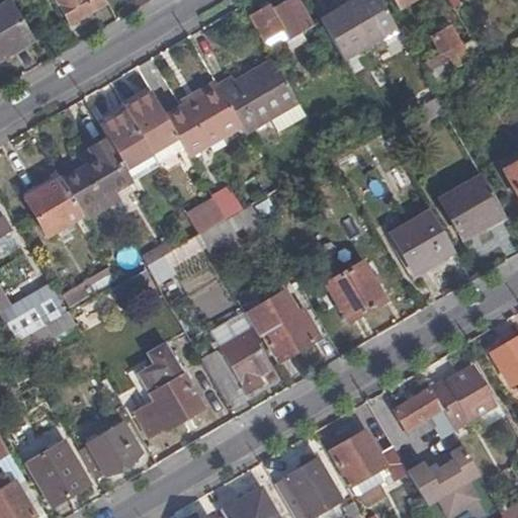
[(58,0),(72,22),(107,1),(105,0),(58,0)]
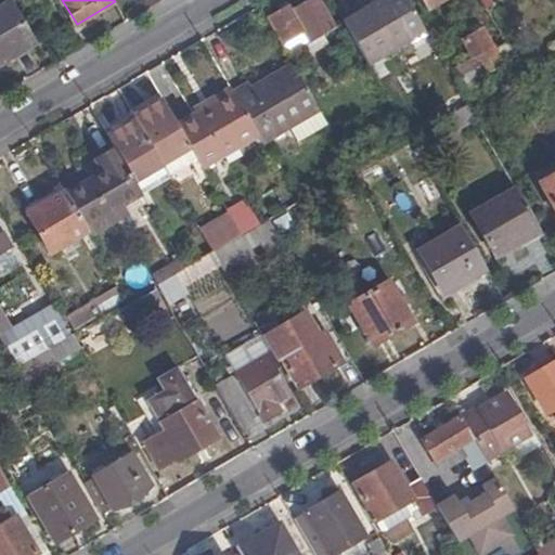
[(305,44),(322,35),(334,27),(318,0),(306,0),(291,9),(287,4),(268,16),(289,54),(305,44)]
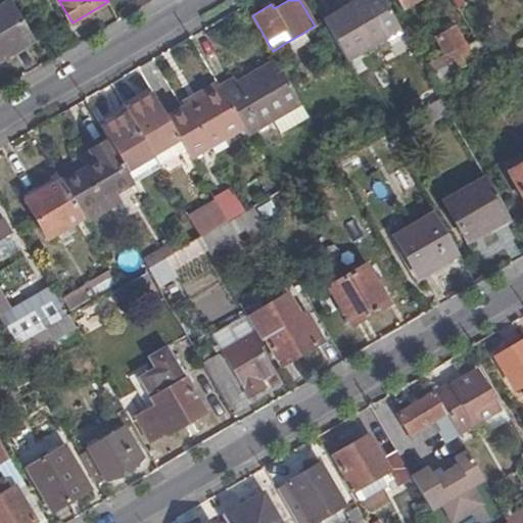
[(363,0),(358,0),(324,20),(346,61),(385,39),(372,15),(363,0)]
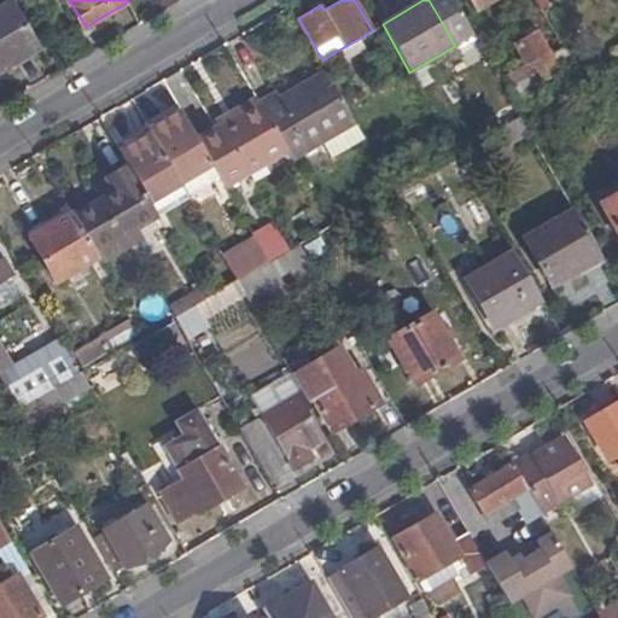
[(456,9),(452,0),(429,0),(439,18),(456,9)]
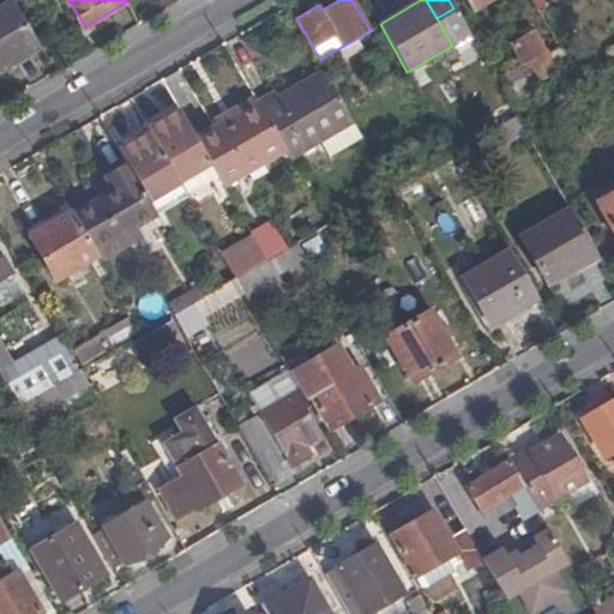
[(468,0),(474,11),(491,0),(468,0)]
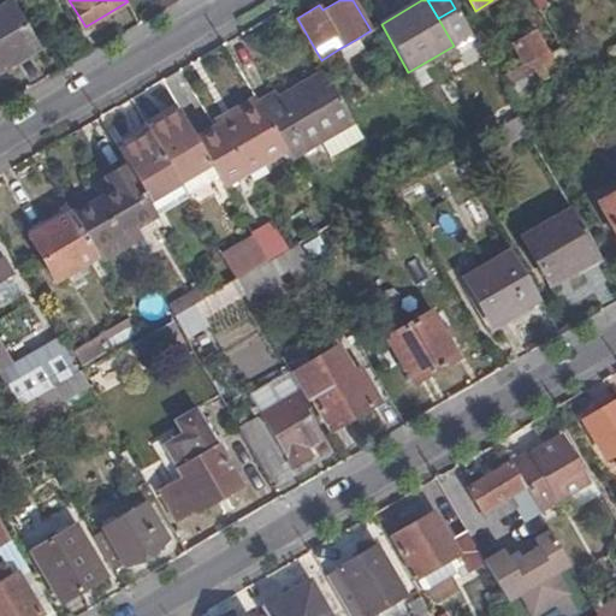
[(0,70),(42,46),(17,1),(0,11),(0,70)]
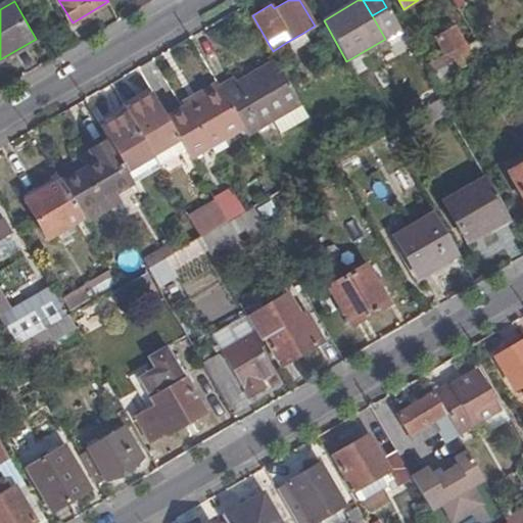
[(449,73),(485,53),(479,43),(468,50),(457,32),(436,44),(444,60),(429,70),(441,92),(457,84),(449,73)]
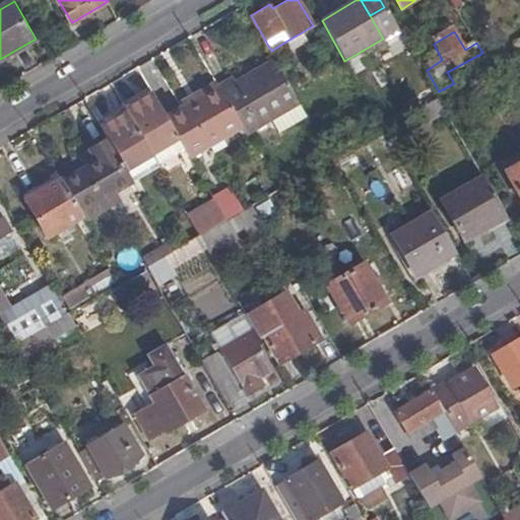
[(308,42),(302,33),(285,42),(291,51),(308,42)]
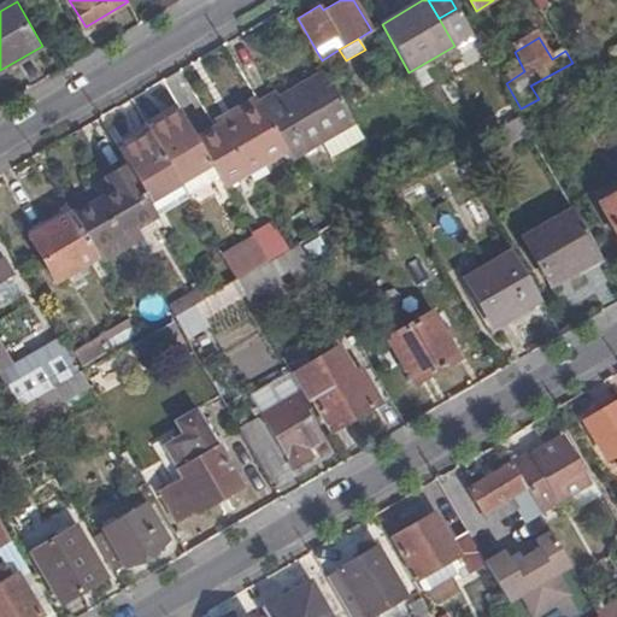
[(354,124),(325,74),(278,101),(275,95),(260,105),(286,147),(293,160),(354,124)]
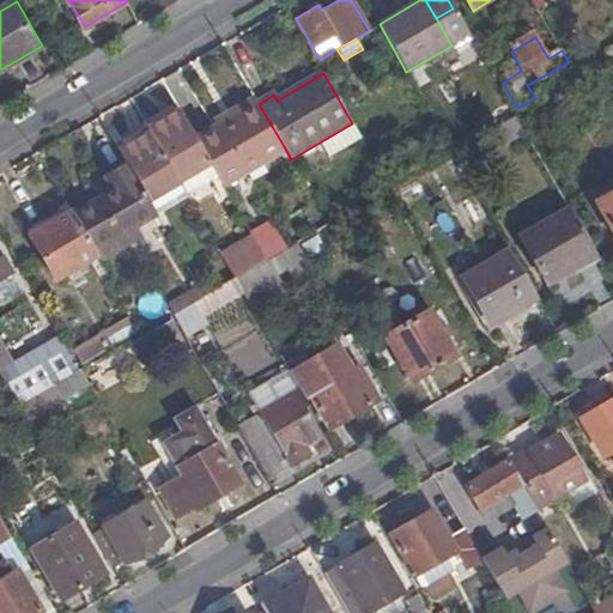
[(259,104),(256,101),(234,113),(235,116),(217,126),(217,123),(194,137),(207,158),(216,175),(220,182),(284,146),(259,104)]
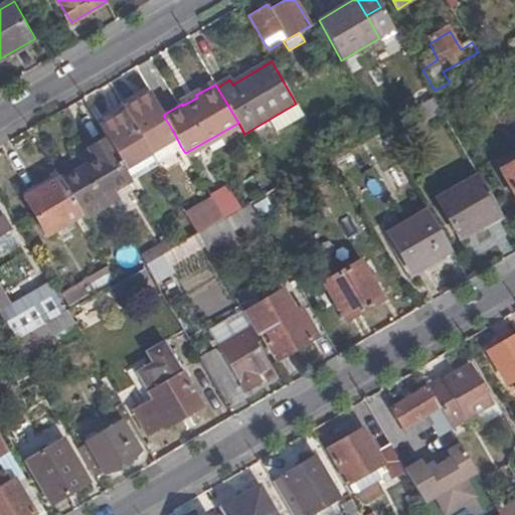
[(151,93),(147,87),(122,103),(124,108),(151,93)]
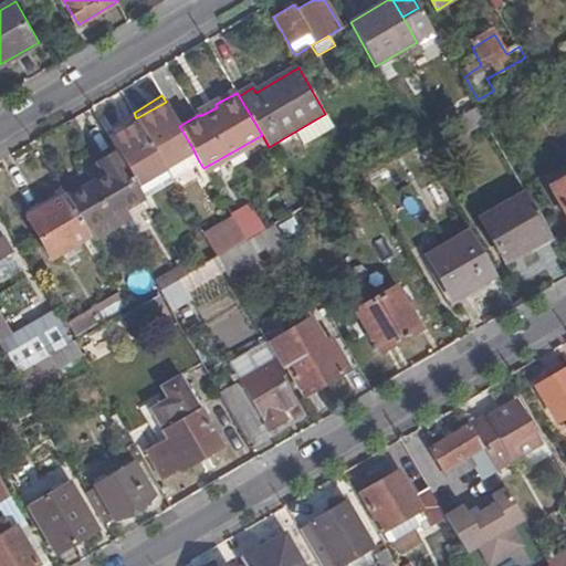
[(191,146),(179,126),(166,102),(136,118),(138,122),(163,164),(191,146)]
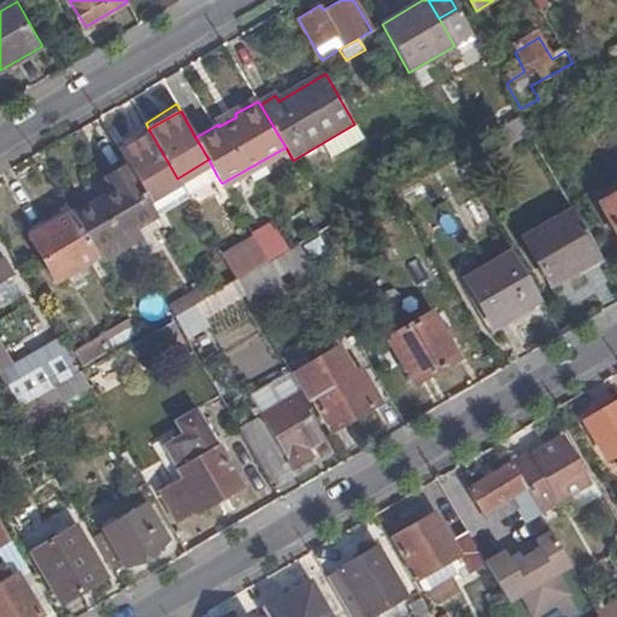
[(529,134),(518,116),(497,129),(507,146),(529,134)]
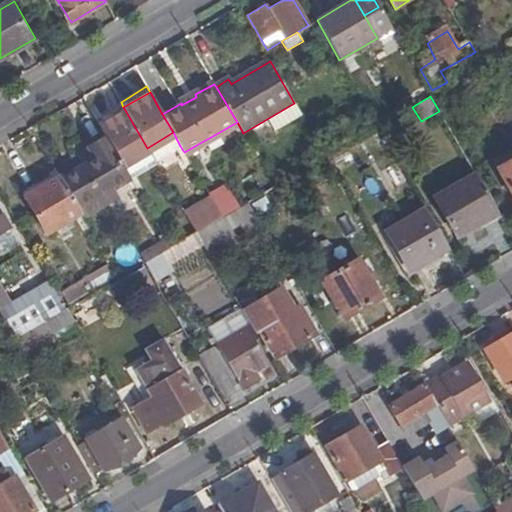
[(123,107),(97,122),(99,126),(125,110),(123,107)]
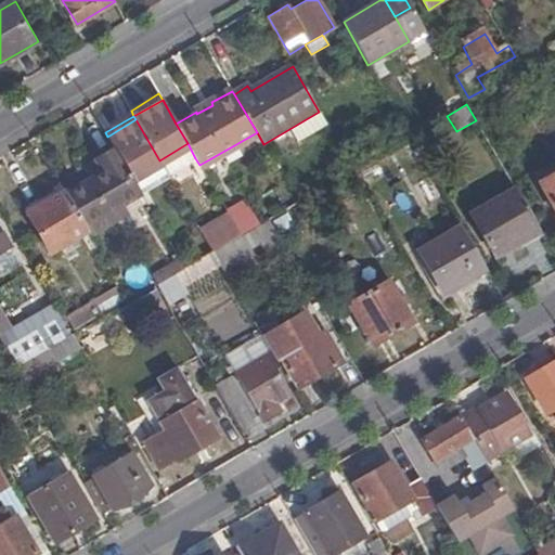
[(136,119),(107,137),(116,151),(134,181),(162,164),(159,160),(136,119)]
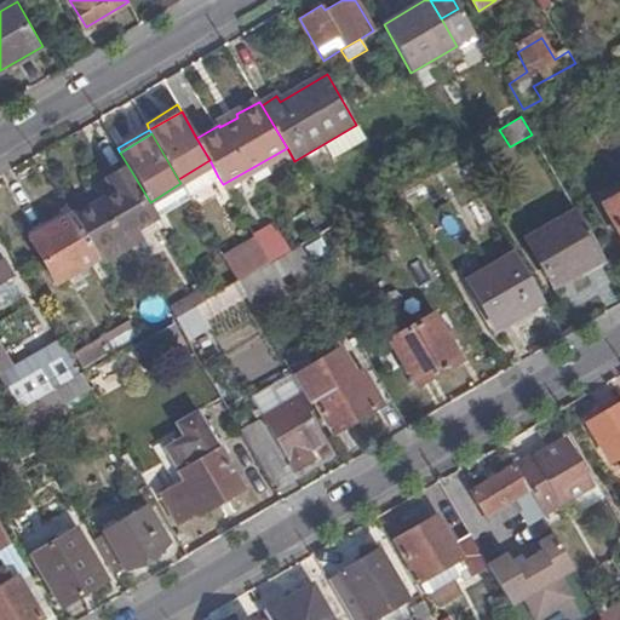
[(181,183),(188,195),(218,177),(210,160),(178,179),(181,183)]
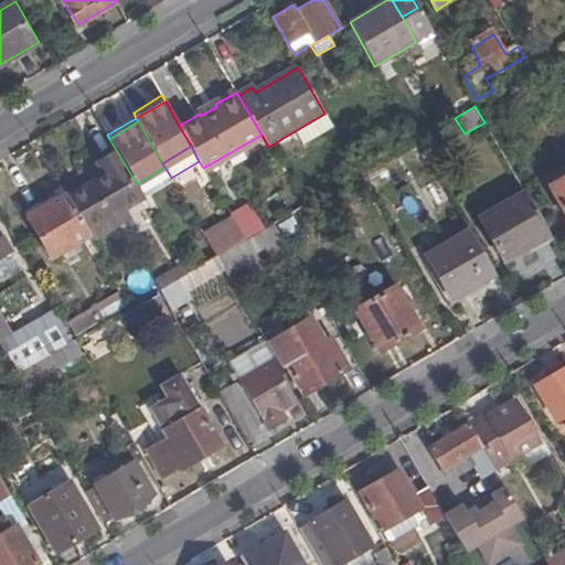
[(68,196),(91,236),(93,240),(114,225),(109,217),(144,196),(137,184),(118,153),(100,164),(106,174),(68,196)]
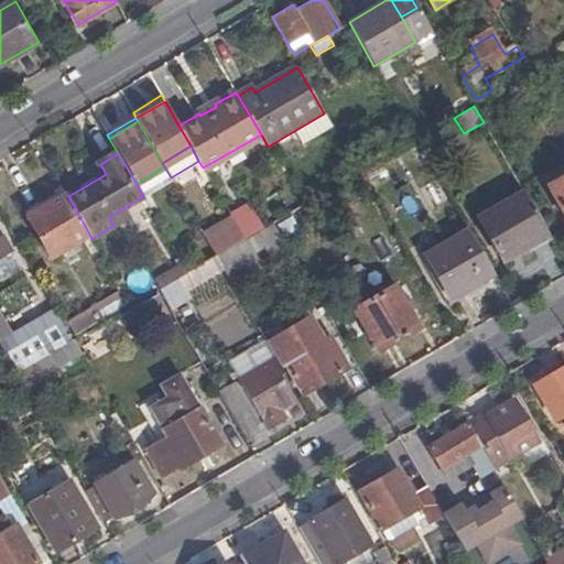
[(137,184),(143,196),(172,179),(171,177),(164,166),(137,184)]
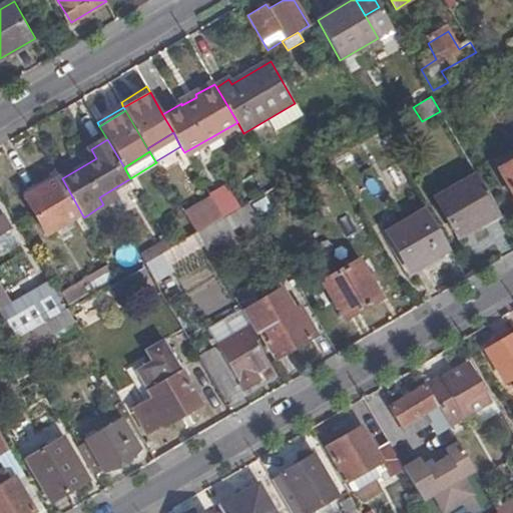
[(512,159),(496,169),(512,200),(512,159)]
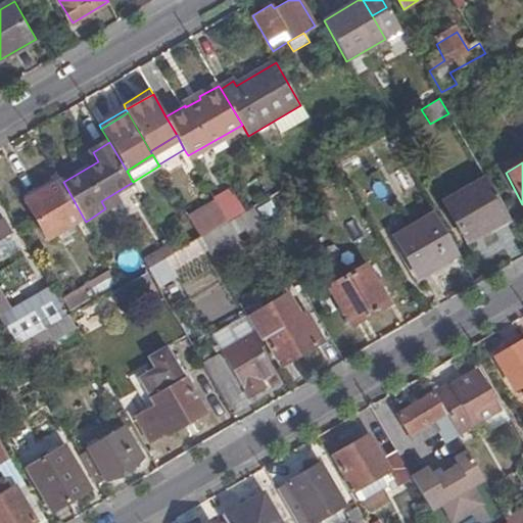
[(469,242),(510,218),(486,177),(444,201),(469,242)]
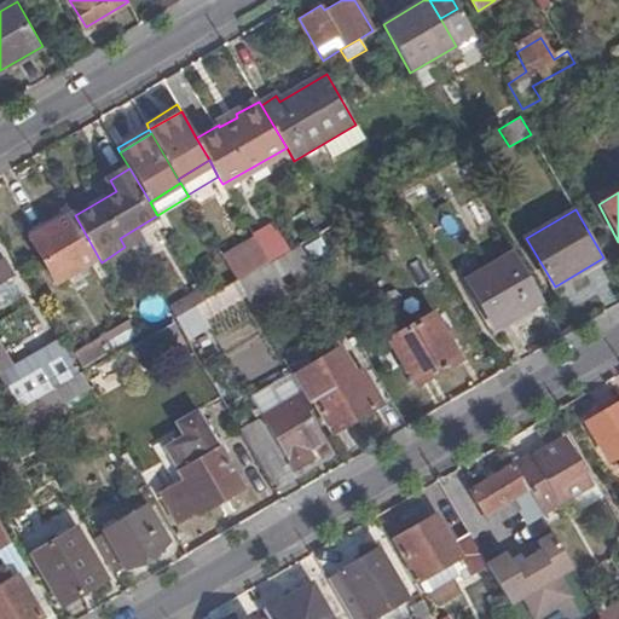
[(75,215),(73,213),(33,237),(58,283),(99,259),(75,215)]
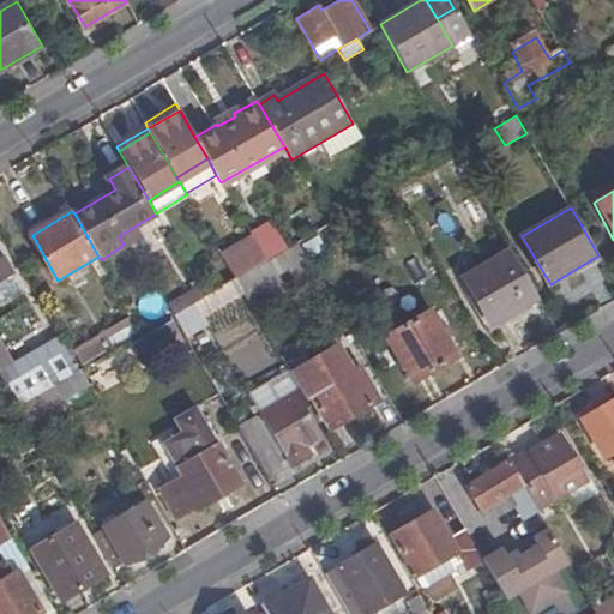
[(271,259),(281,254),(264,226),(251,234),(268,262),(271,259)]
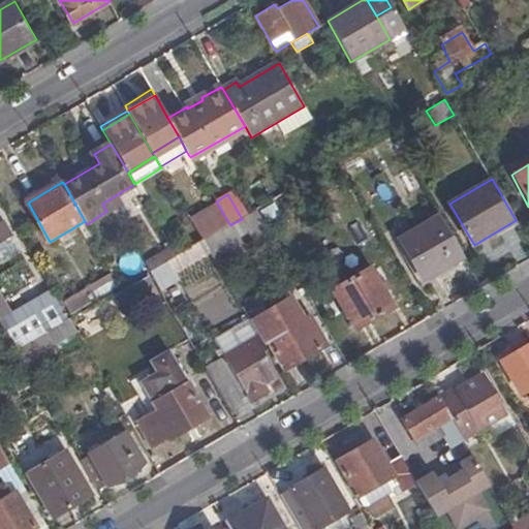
[(259,212),(270,229),(283,222),(273,204),(259,212)]
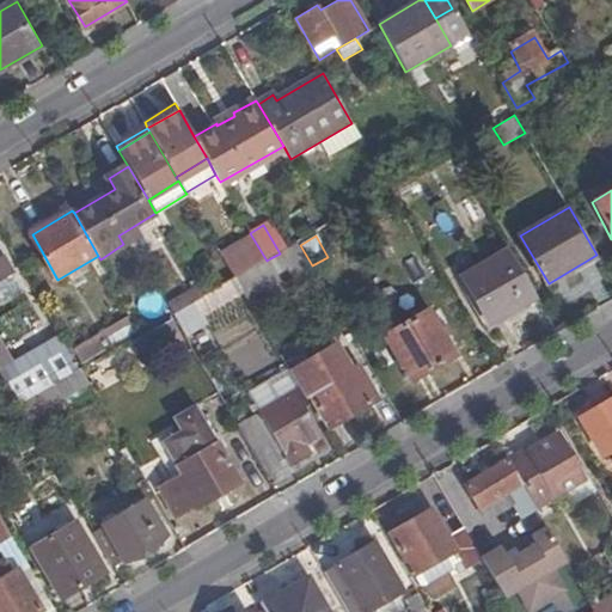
[(270,258),(277,273),(283,268),(294,286),(317,273),(312,265),(300,245),(299,242),(280,254),(270,258)]
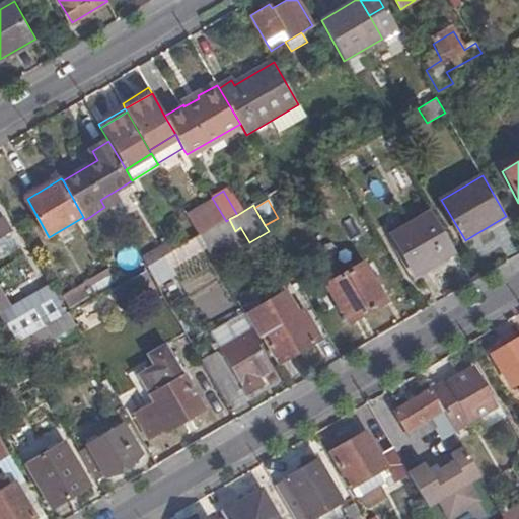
[(416,276),(456,252),(433,212),(392,236),(416,276)]
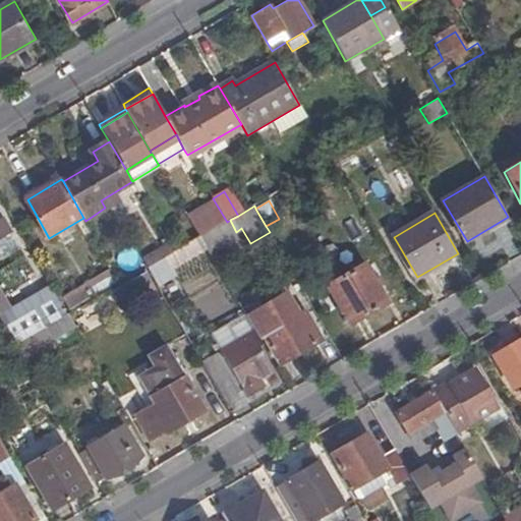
[(0,243),(12,236),(2,218),(0,218),(0,243)]
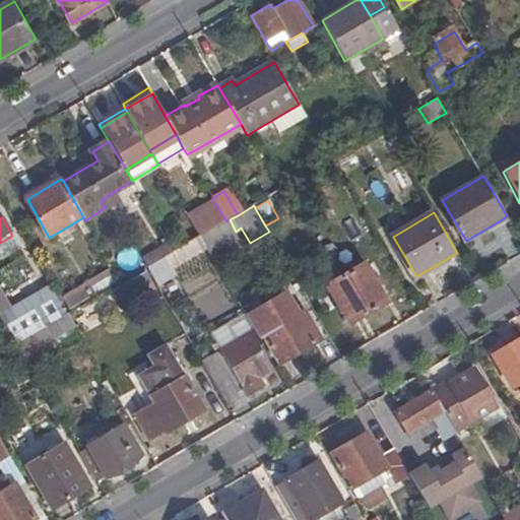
[(236,232),(230,219),(226,221),(201,237),(208,248),(236,232)]
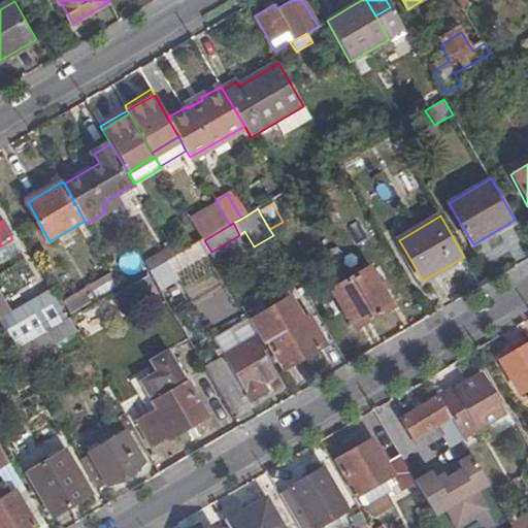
[(0,295),(34,277),(24,258),(0,270),(0,295)]
